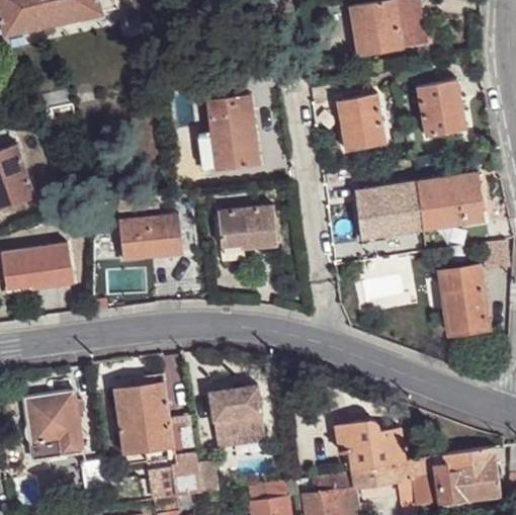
[(0,20),(4,35),(102,13),(102,11),(98,0),(0,0),(0,20)]
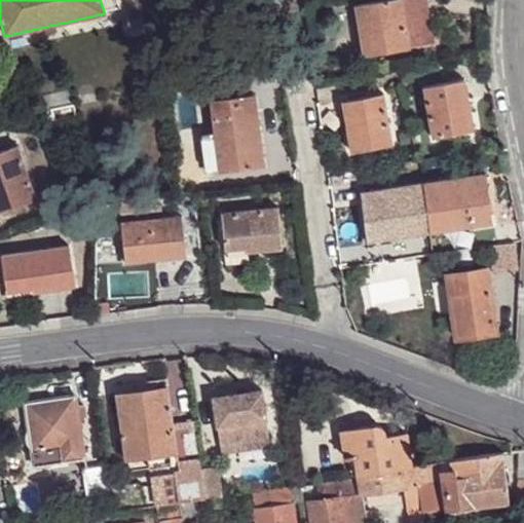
[(100,0),(104,11),(119,7),(116,0),(100,0)]
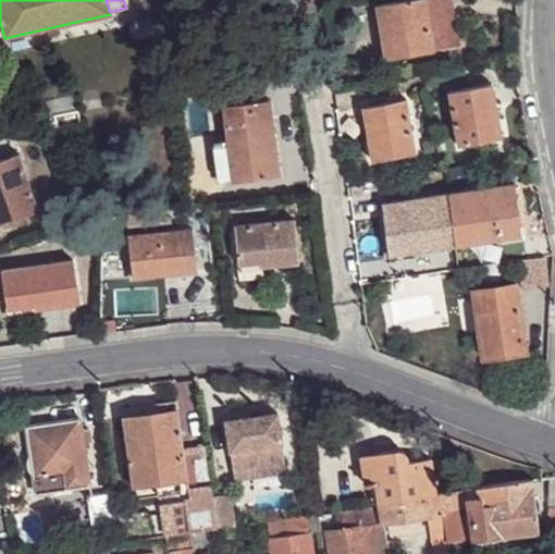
[(432,53),(423,0),(416,0),(374,7),(383,61),(432,53)]
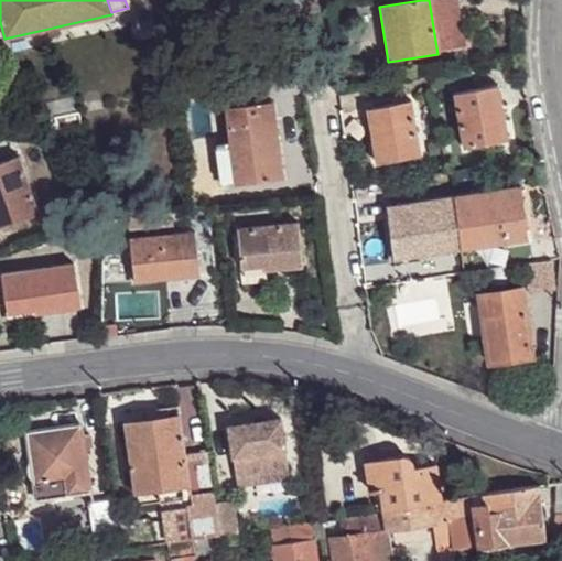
[(456,0),(429,0),(438,54),(465,46),(456,0)]
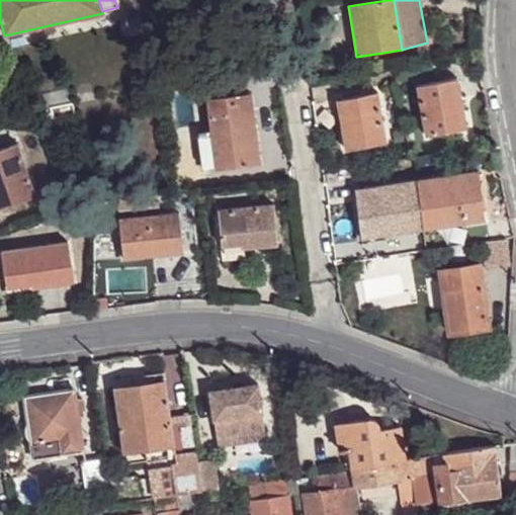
[(204,84),(206,99),(248,93),(246,79),(204,84)]
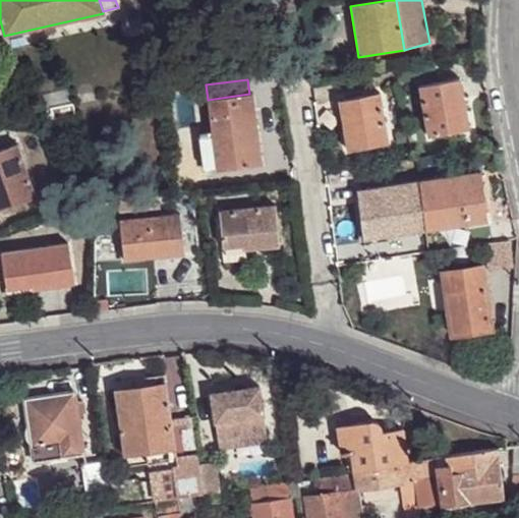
[(460,80),(419,88),(429,138),(469,131),(460,80)]
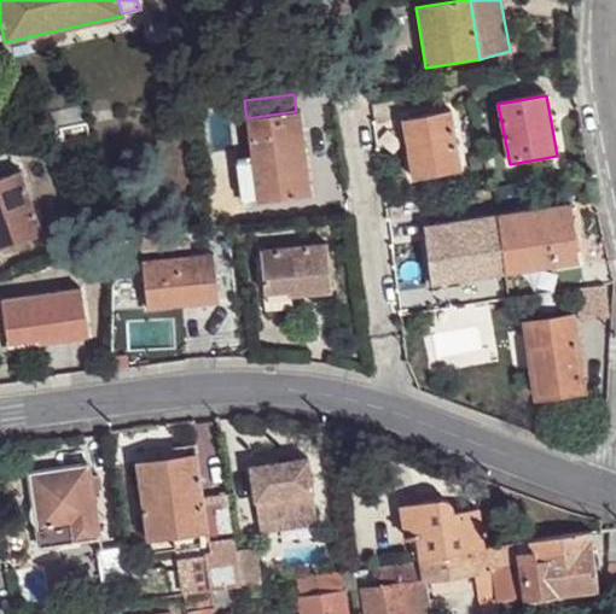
[(296,111),(247,118),(250,157),(250,159),(256,159),(262,198),(251,199),(253,202),(308,194),(298,111),(296,111)]
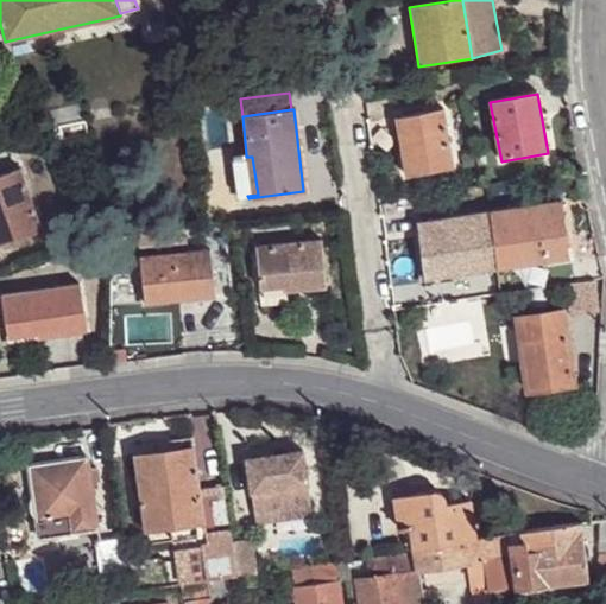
[(396,118),(406,177),(452,170),(442,109),(396,118)]
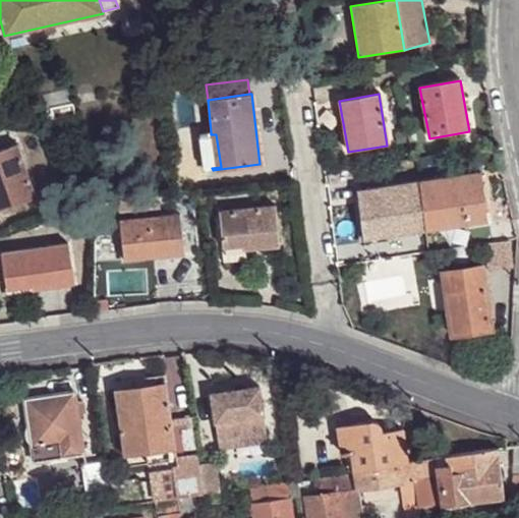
[(49,110),(51,122),(74,119),(73,108),(49,110)]
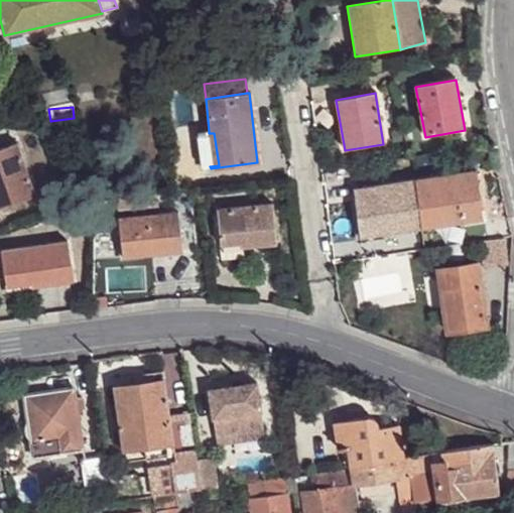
[(202,167),(210,166),(219,165),(214,133),(209,133),(209,131),(198,132),(202,167)]
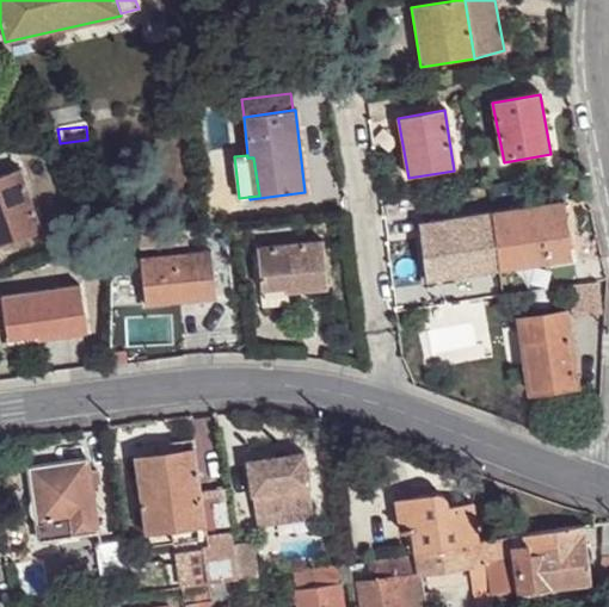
[(0,246),(41,233),(20,169),(0,175),(0,246)]
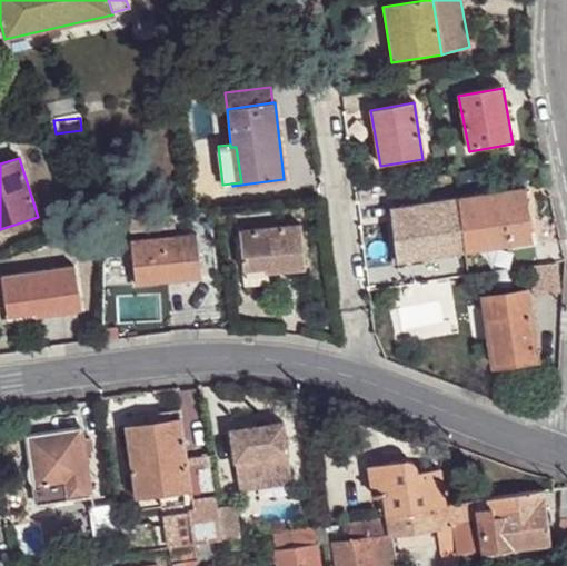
[(513,191),(455,200),(463,255),(509,247),(508,240),(529,238),(525,204),(515,205),(513,191)]
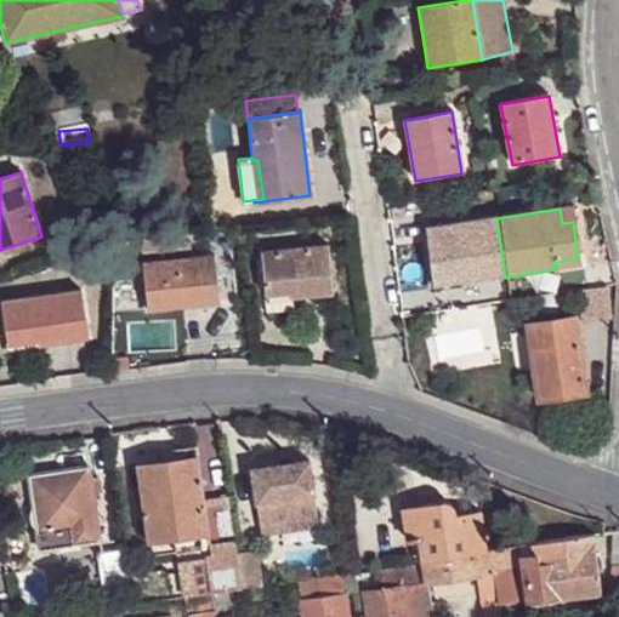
[(571,209),(560,209),(562,223),(573,222),(571,209)]
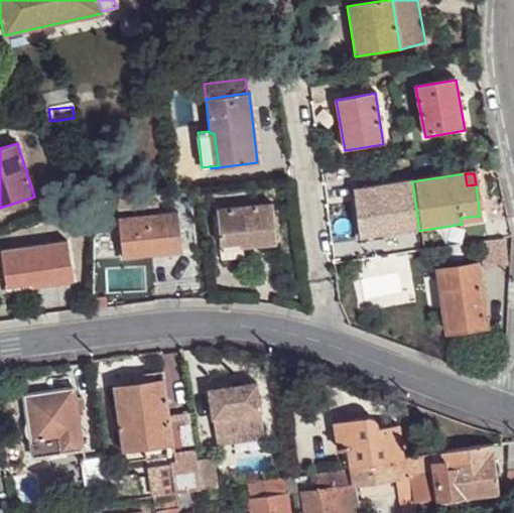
[(419,231),(412,181),(360,188),(362,202),(353,203),(358,233),(376,231),(377,237),(419,231)]
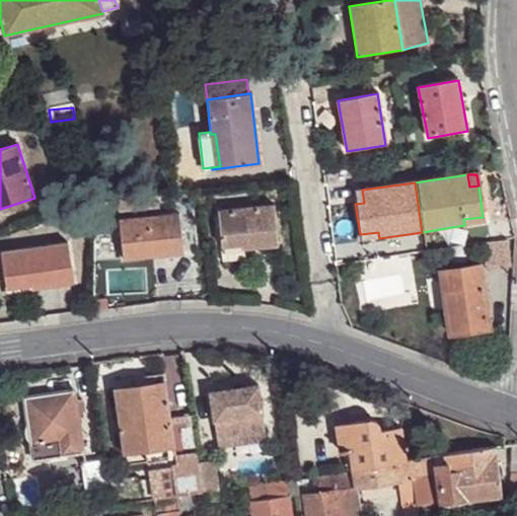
[(353,192),(355,204),(364,203),(362,190),(353,192)]
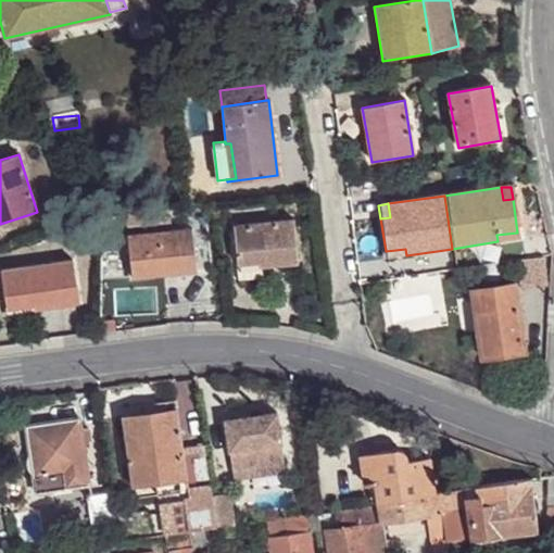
[(233,226),(236,264),(260,262),(261,267),(263,266),(296,264),(292,221),(233,226)]
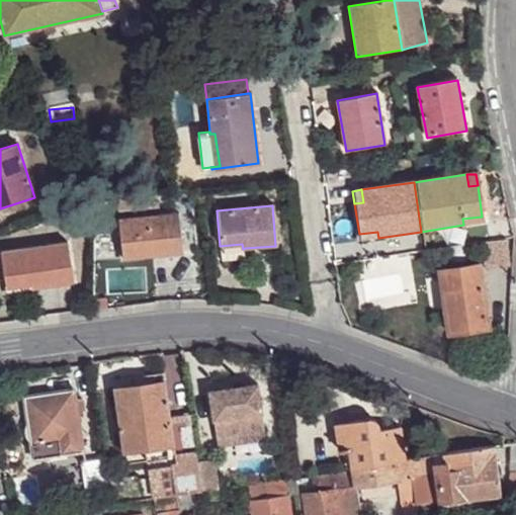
[(120,232),(122,253),(140,251),(140,257),(143,256),(183,253),(178,215),(123,220),(125,231),(120,232)]
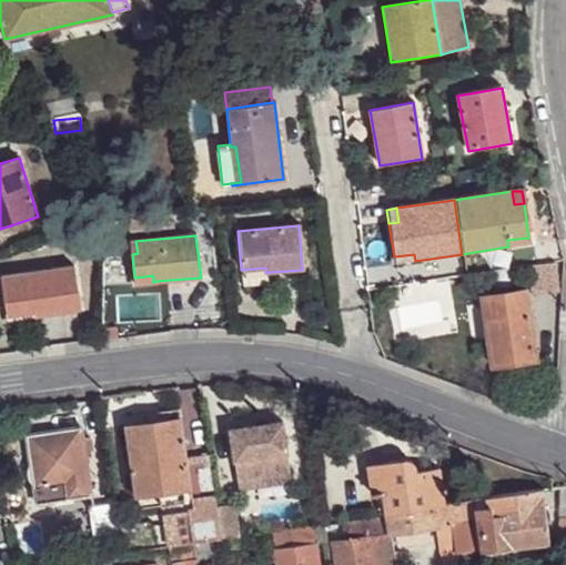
[(507,240),(508,246),(529,244),(528,238),(507,240)]
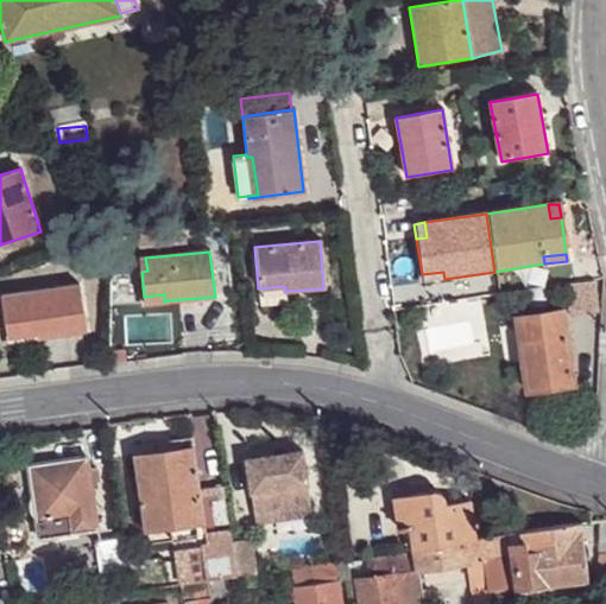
[(423,283),(444,279),(443,272),(422,274),(423,283)]
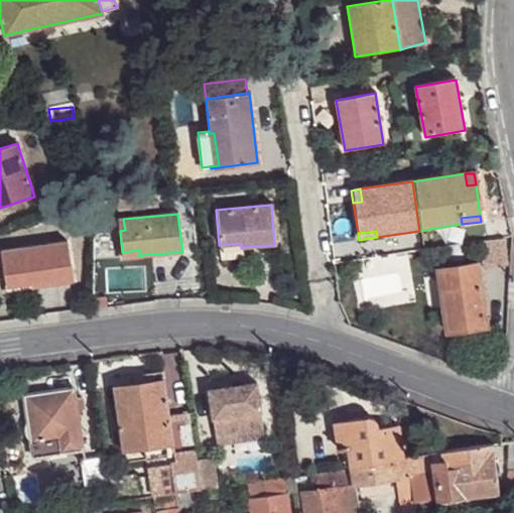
[(1,251),(3,271),(29,267),(31,282),(32,287),(33,287),(73,282),(67,242),(1,251)]
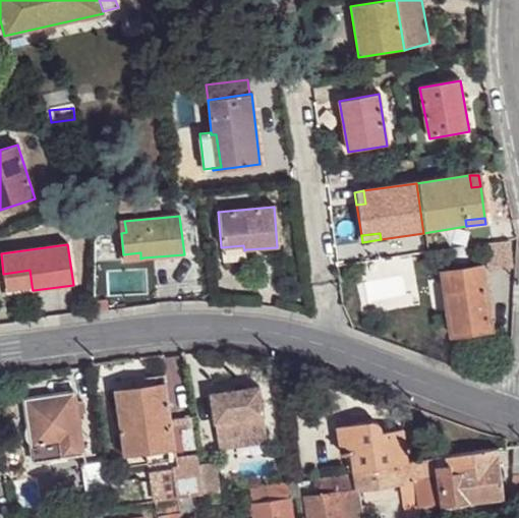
[(509,244),(482,247),(485,273),(512,271),(509,244)]
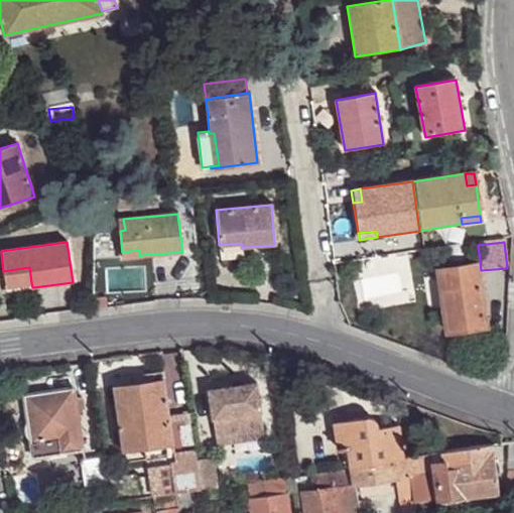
[(241,243),(219,245),(221,260),(246,258),(244,247),(242,248),(241,243)]
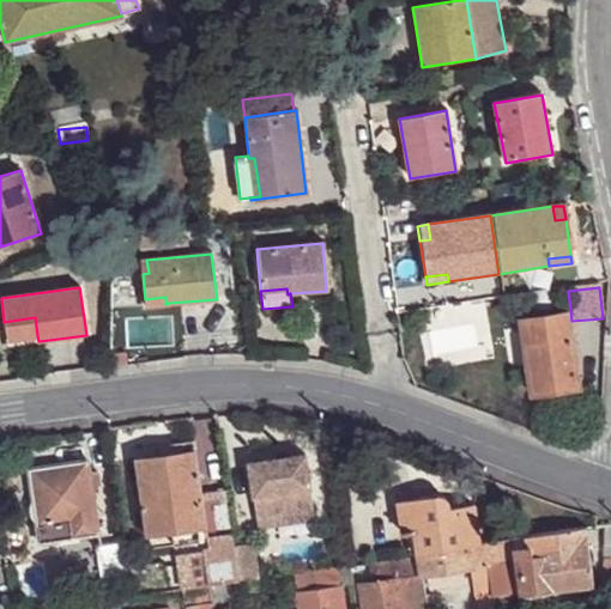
[(165,297),(145,299),(146,312),(169,310),(169,303),(165,304),(165,297)]
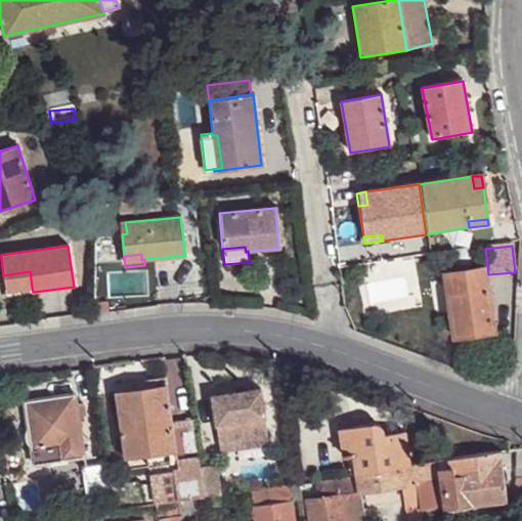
[(493,334),(483,270),(441,277),(452,340),(493,334)]
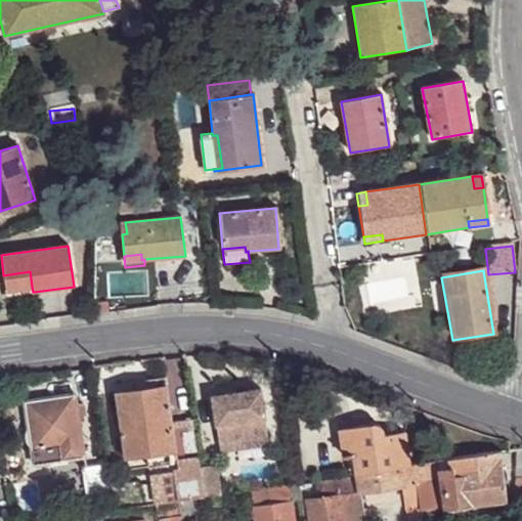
[(30,271),(3,275),(6,291),(32,287),(30,271)]
